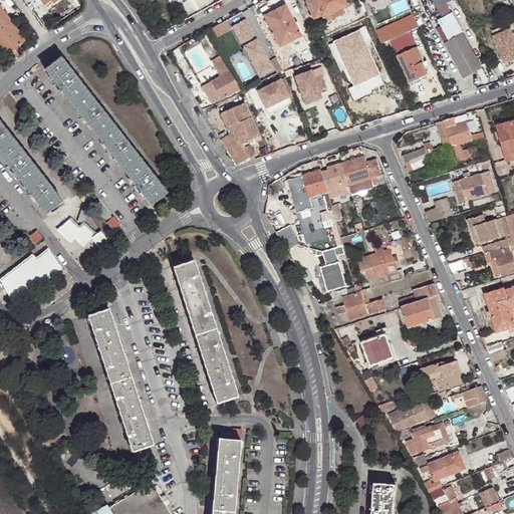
[(342,0),(305,0),(312,19),(322,15),(331,11),(337,9),(339,15),(344,13),(342,7),(345,5),(342,0)]
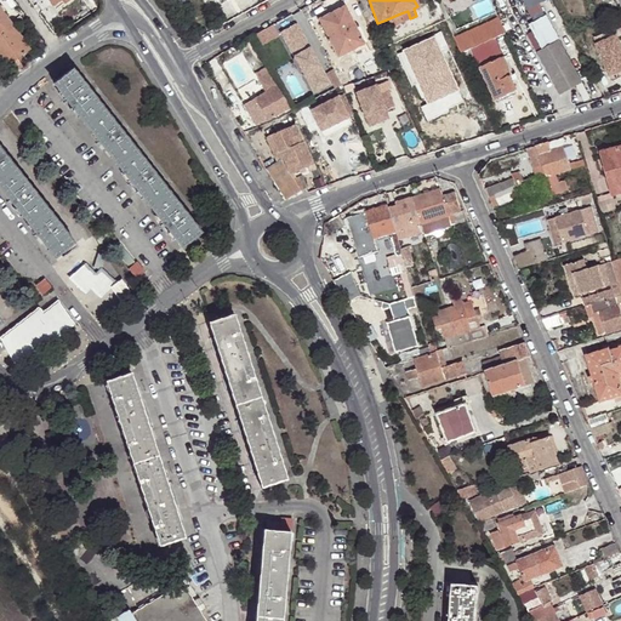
[(182,5),(189,18),(195,15),(188,1),(182,5)]
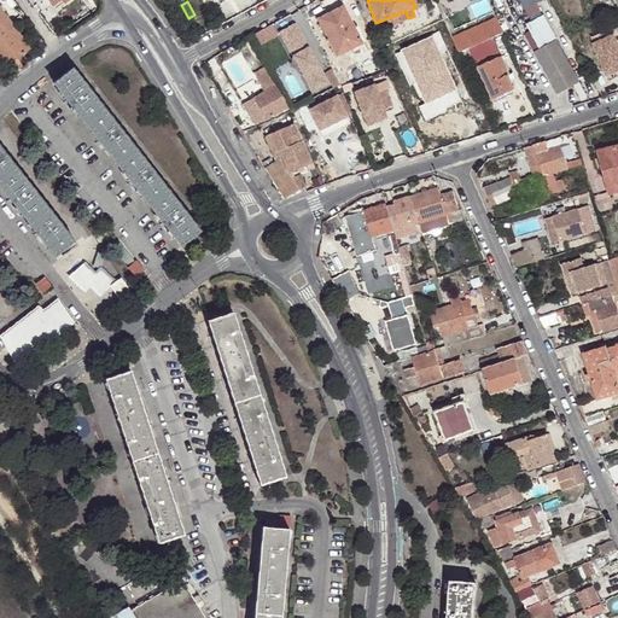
[(316,18),(336,57),(361,45),(343,5),(316,18)]
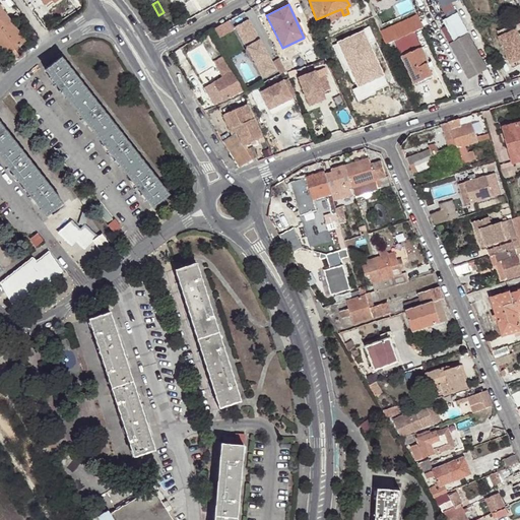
[(0,51),(2,55),(22,41),(0,8),(0,51)]
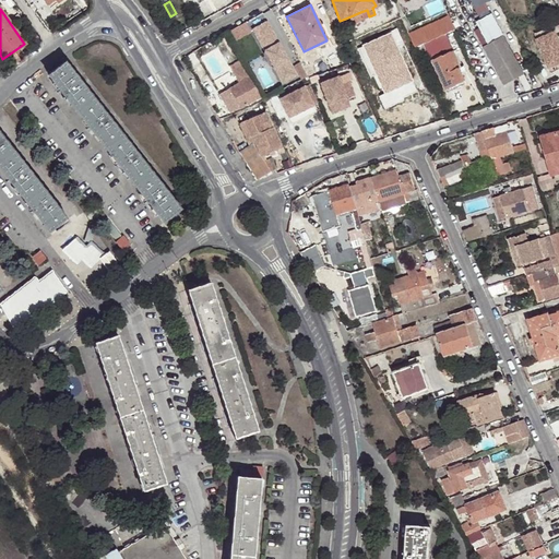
[(360,12),(351,16),(353,23),(363,19),(360,12)]
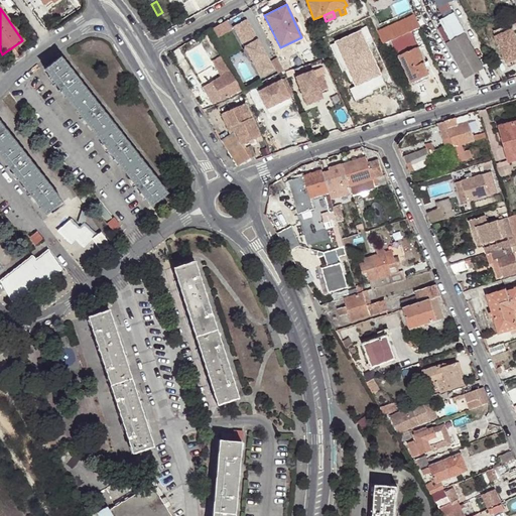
[(414,14),(377,30),(383,43),(393,39),(411,31),(420,27),(414,14)]
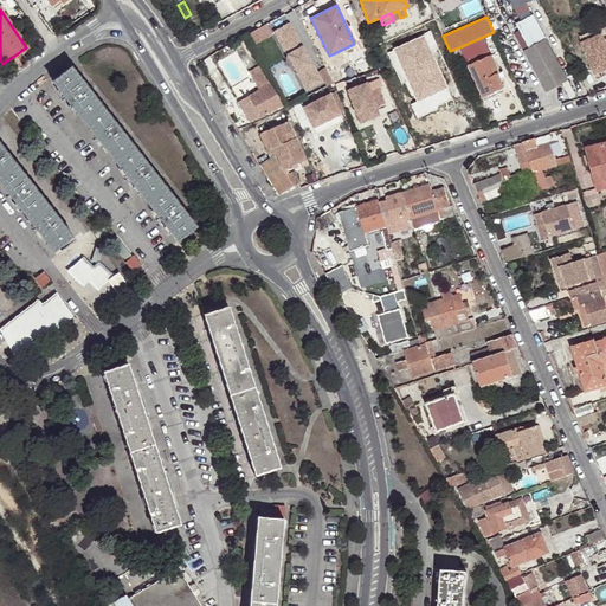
[(322,81),(289,21),(274,30),(289,56),(297,71),(307,89),(322,81)]
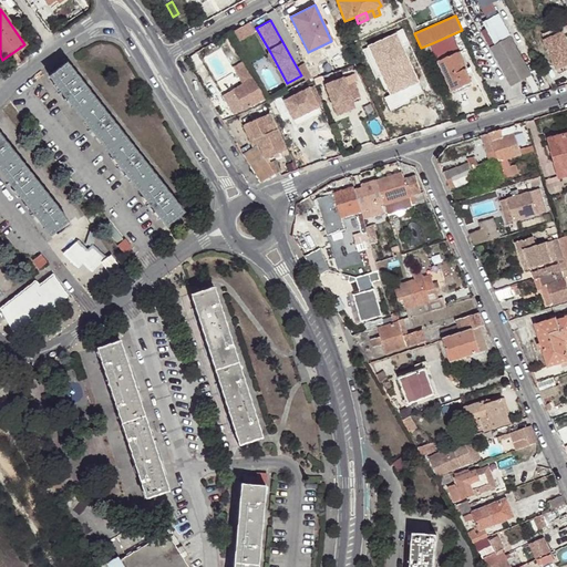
[(256,31),(250,21),(234,30),(239,41),(256,31)]
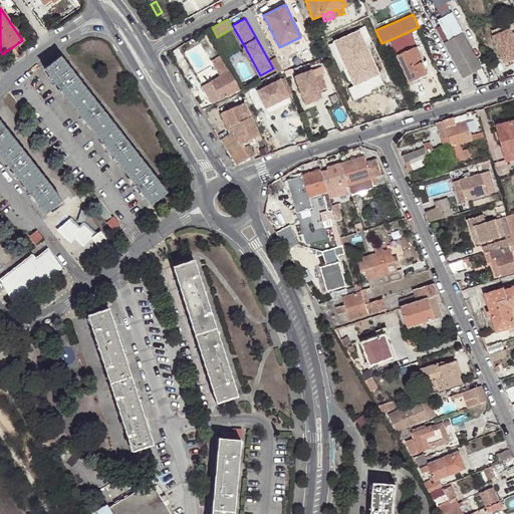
[(436,27),(444,39),(454,33),(445,21),(436,27)]
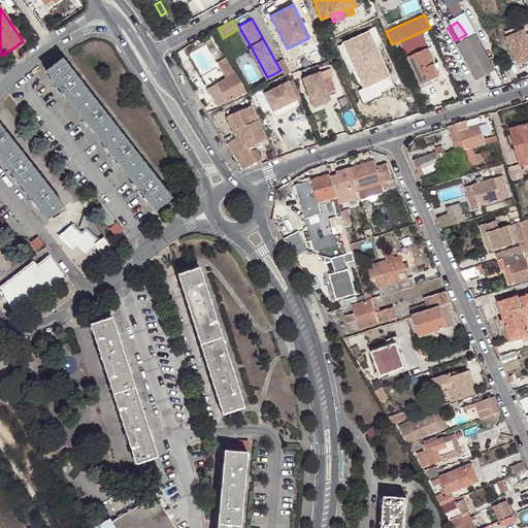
[(505,31),(507,34),(526,26),(524,23),(505,31)]
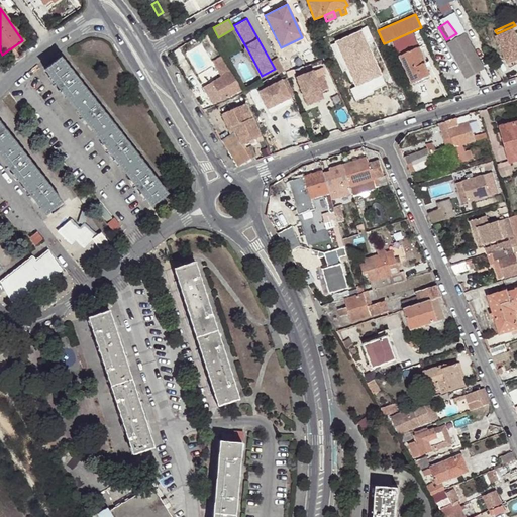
[(497,33),(509,61),(516,57),(516,30),(515,25),(497,33)]
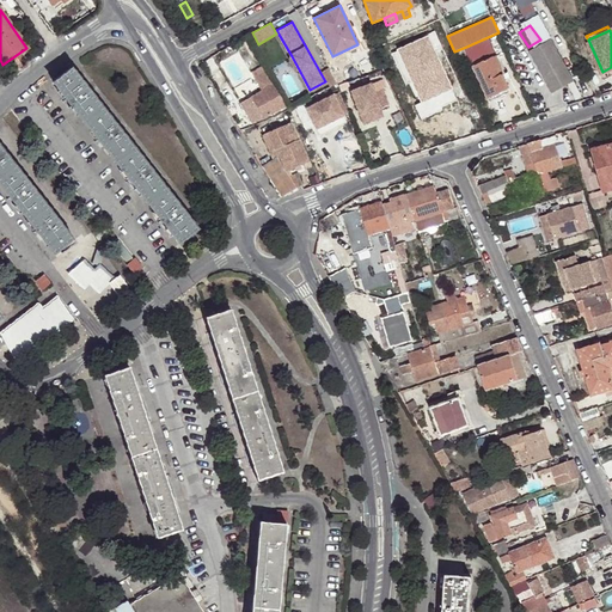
[(428,35),(398,49),(422,103),(452,89),(428,35)]
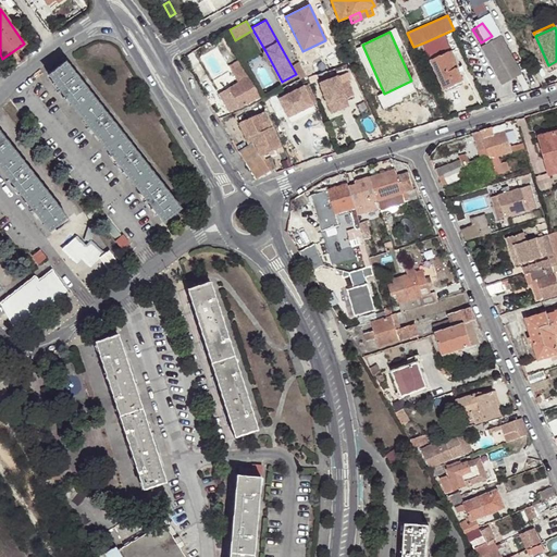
[(424,42),(431,58),(449,49),(444,34),(424,42)]
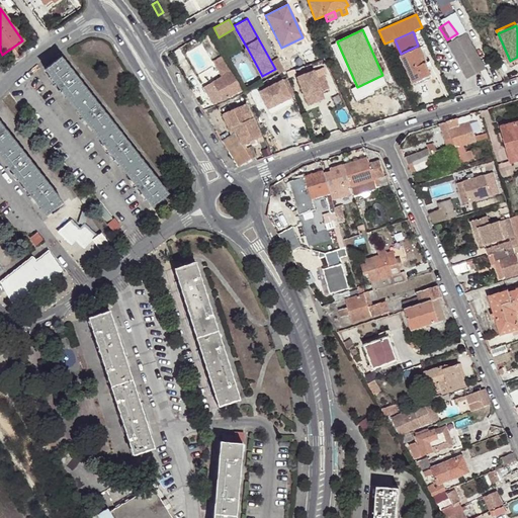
[(466,78),(485,68),(466,33),(447,44),(466,78)]
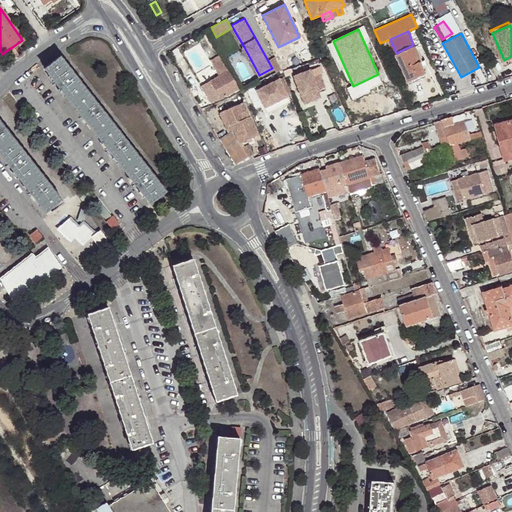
[(413,45),(396,53),(410,84),(427,77),(420,63),(422,62),(413,45)]
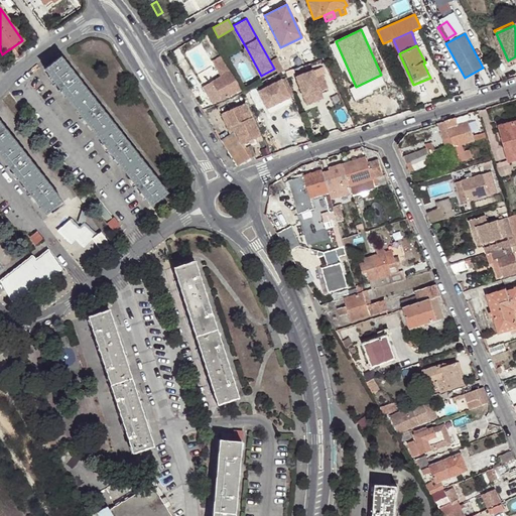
[(253,60),(246,47),(244,48),(251,61),(253,60)]
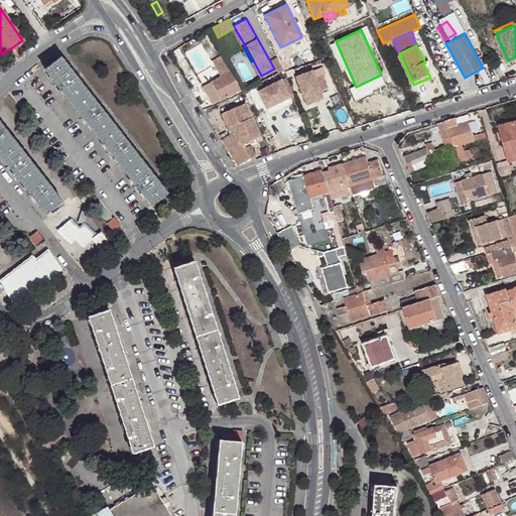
[(58,54),(42,68),(54,83),(58,87),(82,116),(86,122),(108,150),(112,156),(135,184),(139,191),(150,205),(165,191),(58,54)]
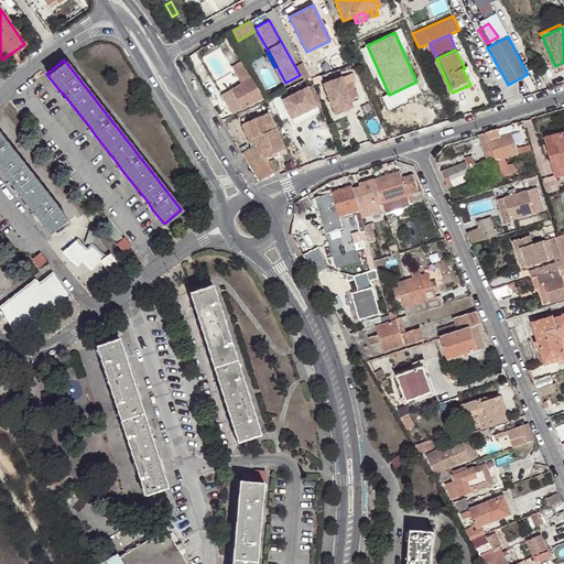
[(311,75),(303,62),(296,66),(304,79),(311,75)]
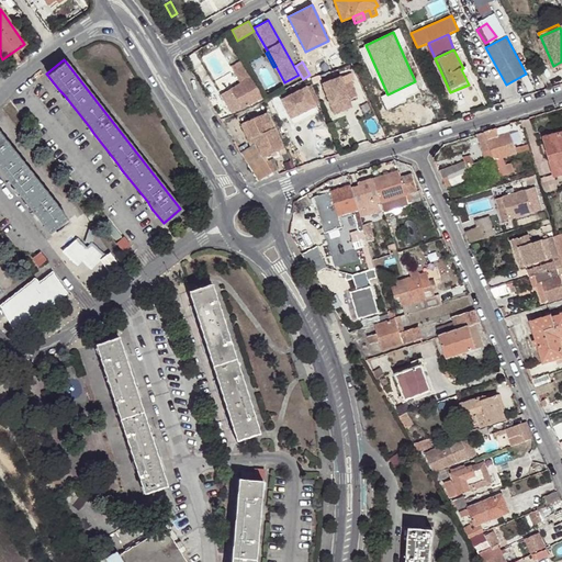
[(239,83),(249,77),(243,64),(233,69),(239,83)]
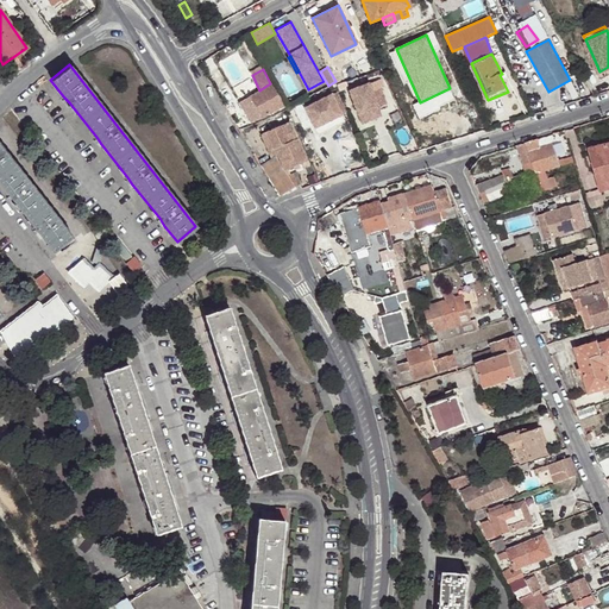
[(249,95),(261,117),(282,105),(270,83),(259,90),(249,95)]
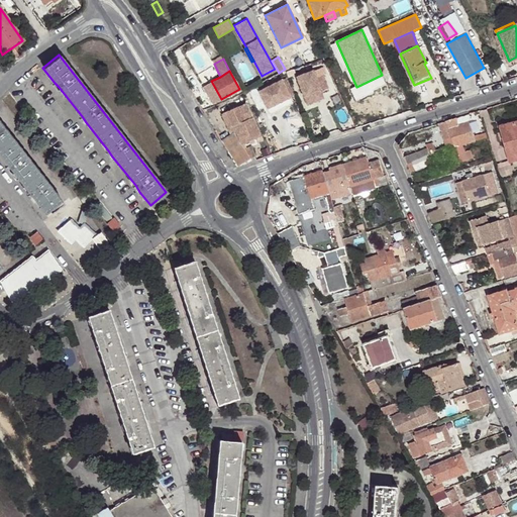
[(313,72),(296,78),(304,99),(321,92),(328,90),(322,76),(315,78),(313,72)]
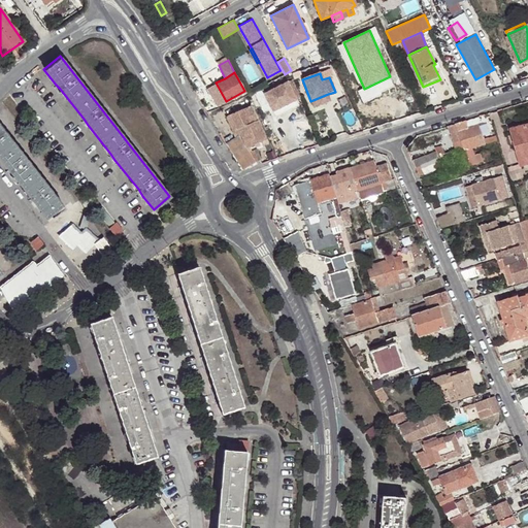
[(220,104),(226,101),(216,83),(209,86),(220,104)]
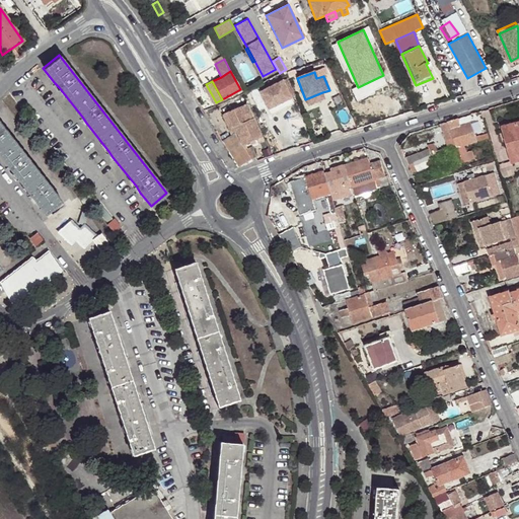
[(289,81),(284,83),(291,100),(296,98),(289,81)]
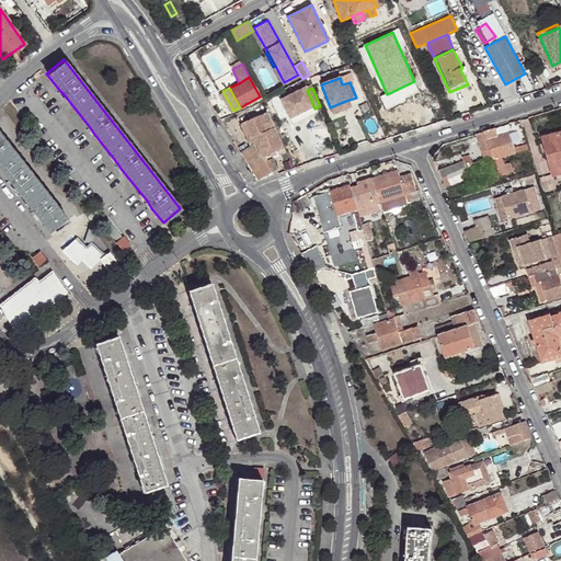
[(285,92),(270,99),(275,114),(286,110),(289,118),(315,109),(307,90),(287,98),(285,92)]
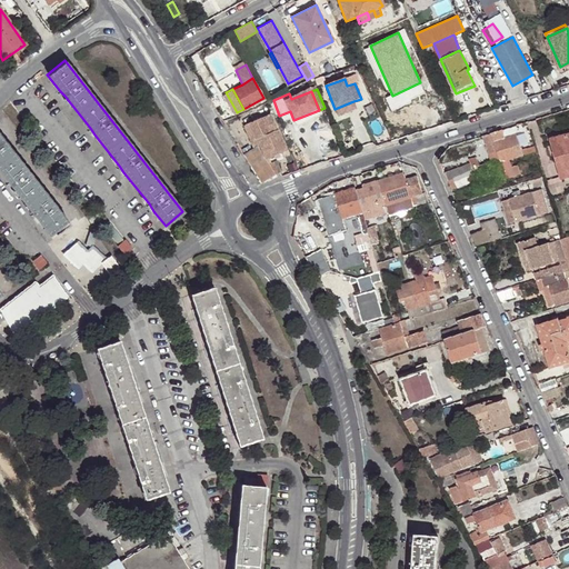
[(353,101),(335,109),(337,117),(356,109),(353,101)]
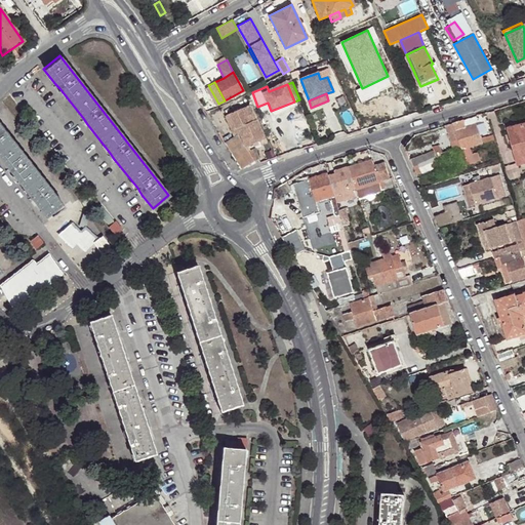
[(294,102),(271,111),(273,117),(296,108),(294,102)]
